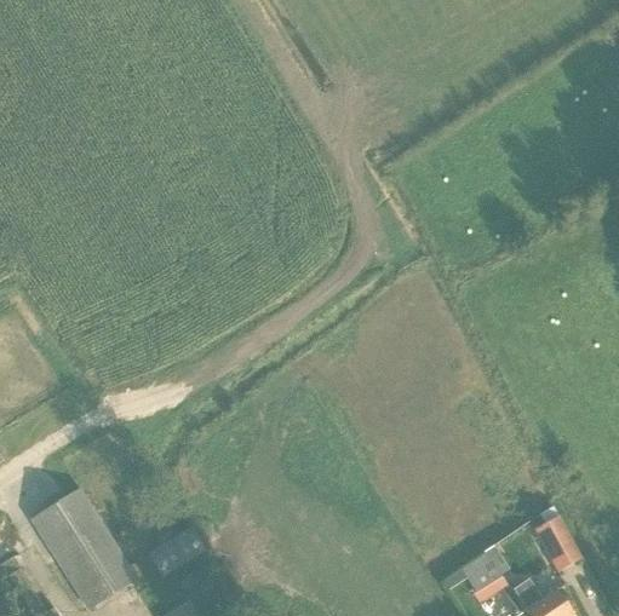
[(32,518),(90,610),(138,579),(80,487),(32,518)]
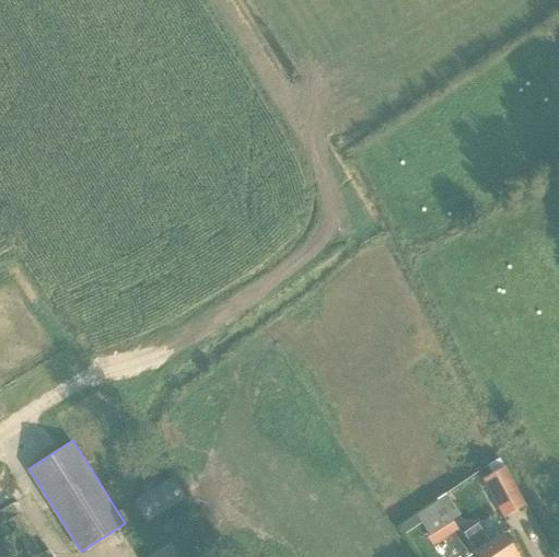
[(485,478),(504,514),(525,503),(505,466),(485,478)]
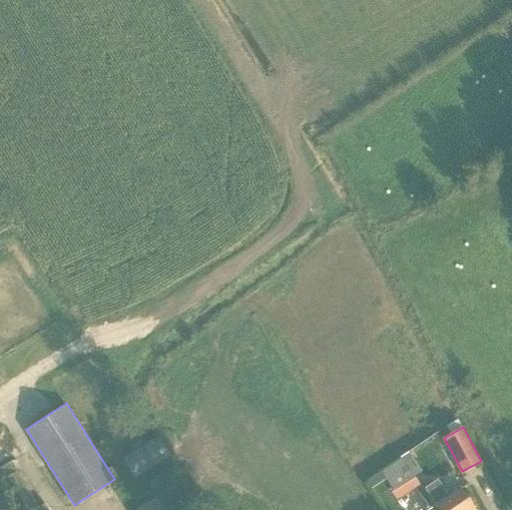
[(134,476),(164,458),(170,455),(158,436),(122,457),(134,476)]
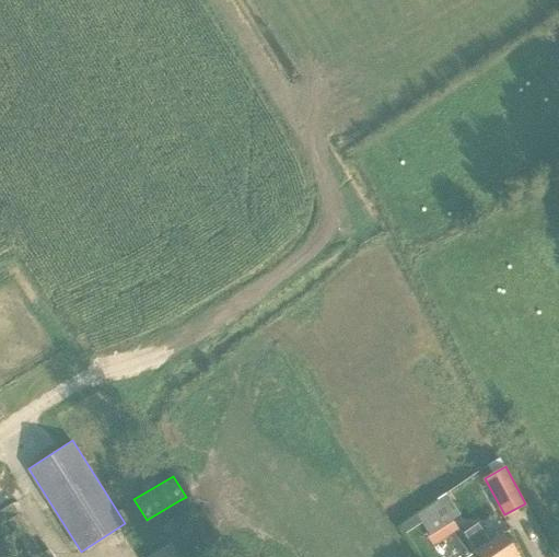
[(446,495),(417,514),(421,520),(420,520),(431,536),(428,537),(432,544),(458,528),(452,518),(458,513),(446,495)]
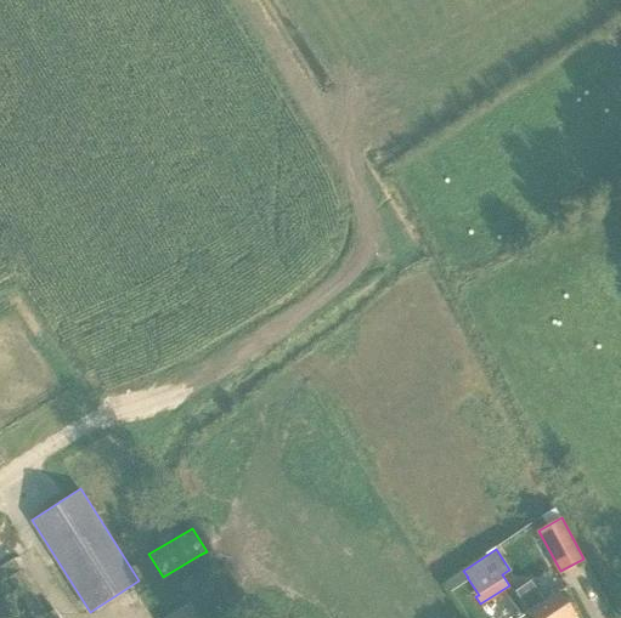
[(15,557),(0,565),(0,587),(4,594),(0,596),(0,607),(6,617),(60,617),(55,608),(45,613),(20,570),(21,570),(15,557)]
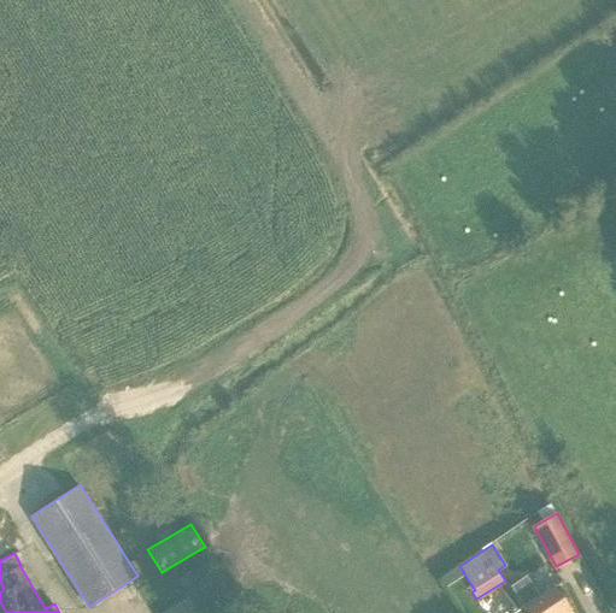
[(524,606),(528,612),(573,612),(555,585),(540,595),(527,576),(511,587),(524,606)]
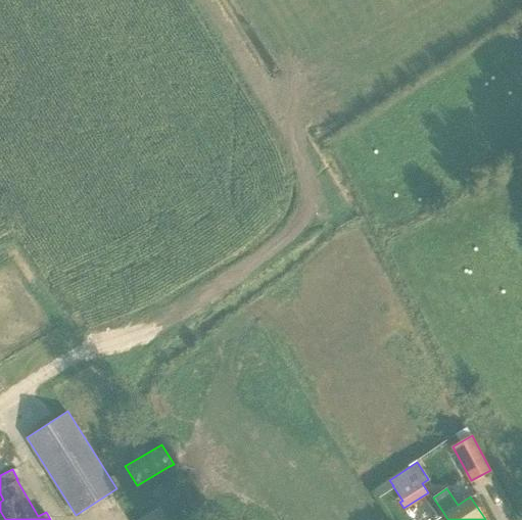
[(136,519),(168,519),(158,505),(136,519)]
